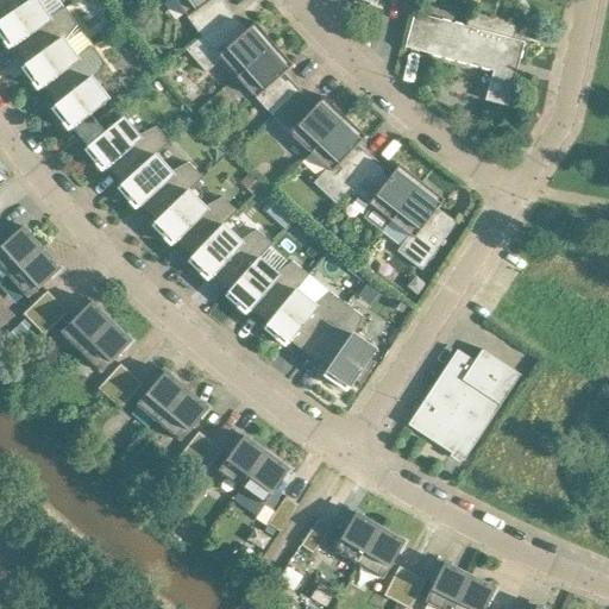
[(0,0),(0,37),(7,48),(14,44),(13,43),(49,19),(37,1),(37,0),(0,0)]
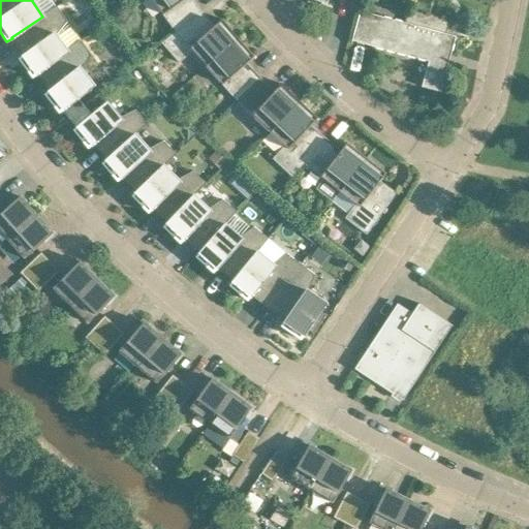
[(151,0),(175,32),(199,12),(190,1),(189,2),(186,0),(151,0)]
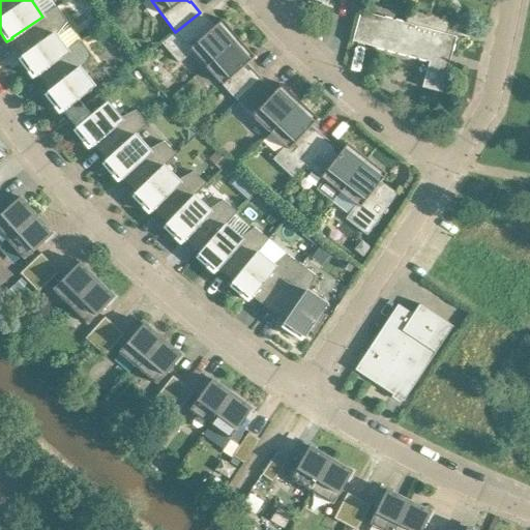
[(32,78),(37,75),(37,74),(67,52),(66,51),(56,36),(67,22),(57,6),(42,17),(11,37),(12,38),(23,55),(18,59),(32,78)]
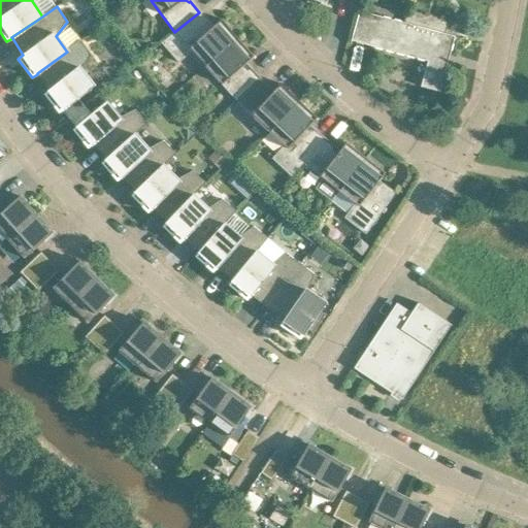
[(444,34),(404,23),(359,10),(353,34),(373,39),(371,46),(427,62),(421,87),(437,92),(448,55),(450,55),(455,36),(444,34)]
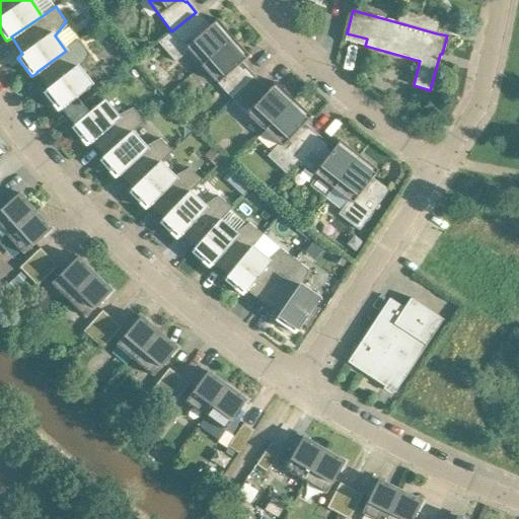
[(400,10),(397,22),(437,33),(440,20),(400,10)]
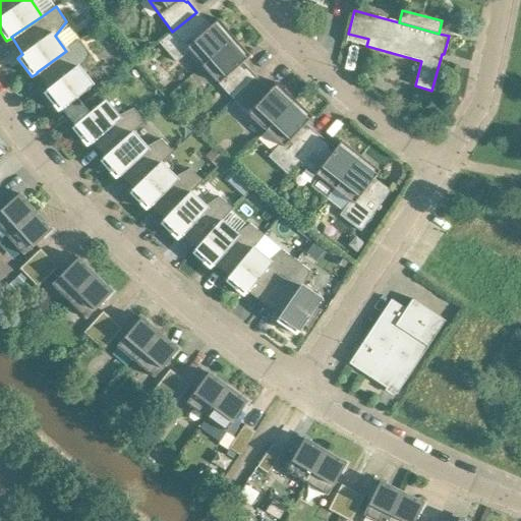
[(196,12),(172,32),(159,43),(176,62),(189,51),(203,65),(234,38),(218,19),(208,29),(204,24),(205,23),(196,12)]
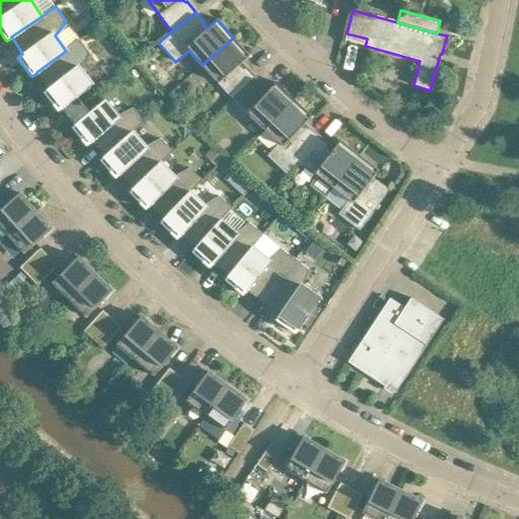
[(233,38),(202,65),(232,98),(253,78),(244,68),(242,69),(238,65),(249,56),(233,38)]
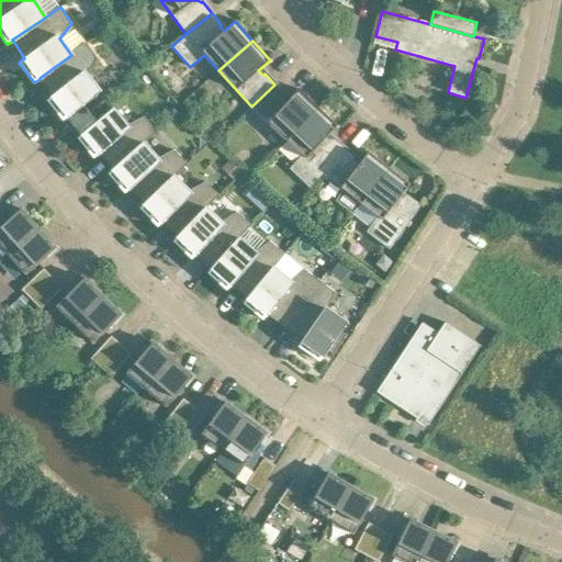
[(40,78),(40,79),(52,97),(47,100),(63,120),(66,117),(74,126),(89,113),(82,104),(99,91),(86,75),(98,59),(86,43),(70,54),(71,55),(40,78)]
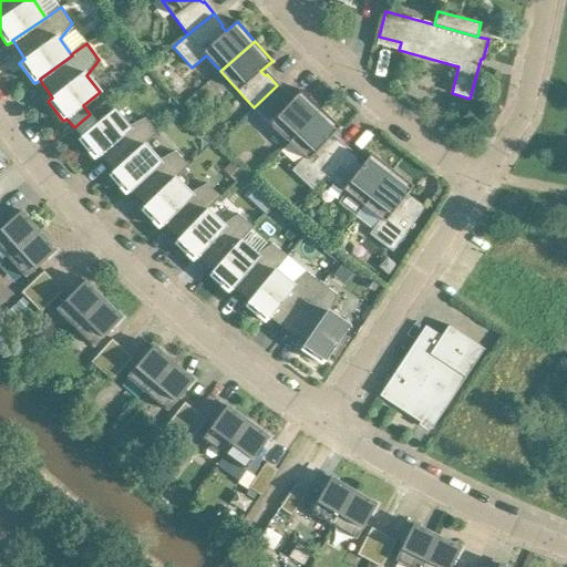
[(277,85),(254,107),(289,142),(320,109),(301,90),(290,101),(286,98),(288,95),(277,85)]
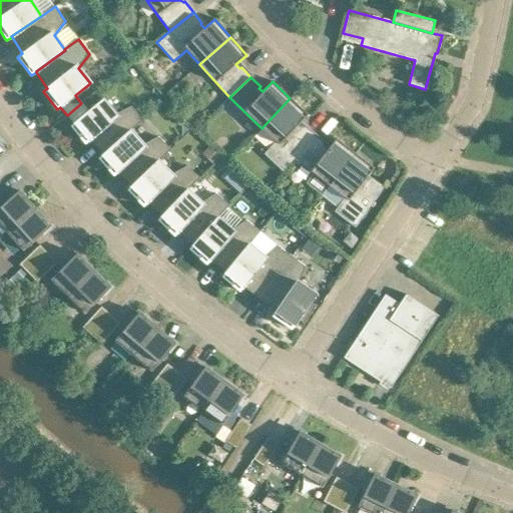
[(290,98),(262,128),(276,141),(264,154),(283,171),(294,158),(314,135),(304,126),(302,128),(298,124),(308,114),(290,98)]
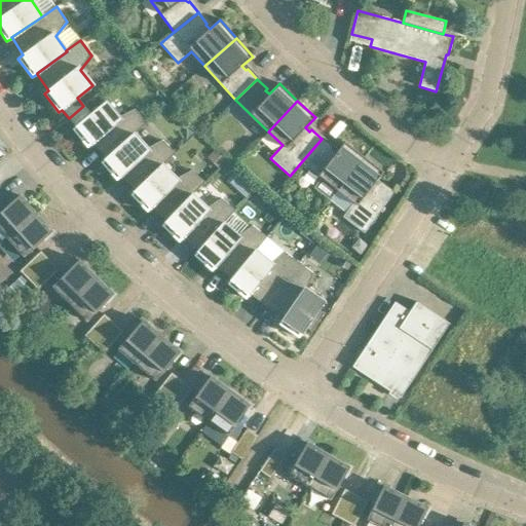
[(92,143),(106,158),(106,159),(134,134),(134,135),(147,123),(135,109),(118,117),(106,102),(90,114),(83,106),(69,118),(75,126),(72,129),(87,148),(92,143)]
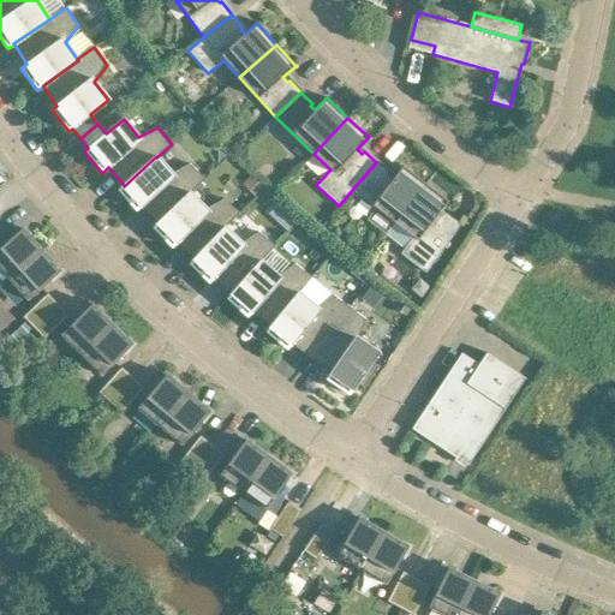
[(142,206),(159,222),(159,224),(190,193),(206,179),(190,163),(171,173),(156,157),(156,156),(124,186),(124,185),(118,190),(136,210),(142,206)]
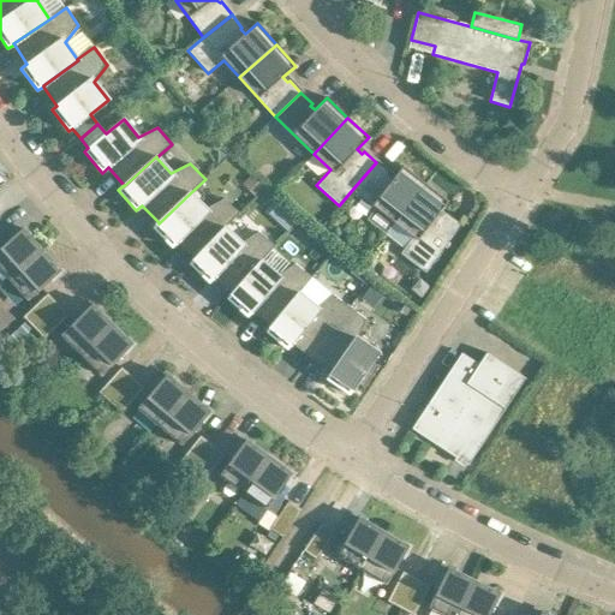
[(376,162),(352,190),(395,224),(425,184),(402,166),(393,179),(387,175),(389,173),(376,162)]
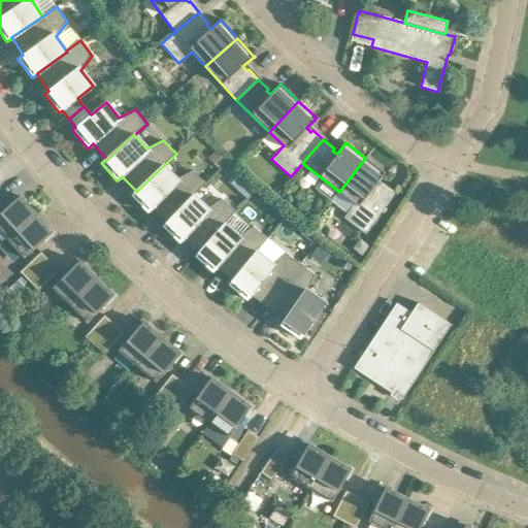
[(226,162),(215,152),(208,158),(220,168),(226,162)]
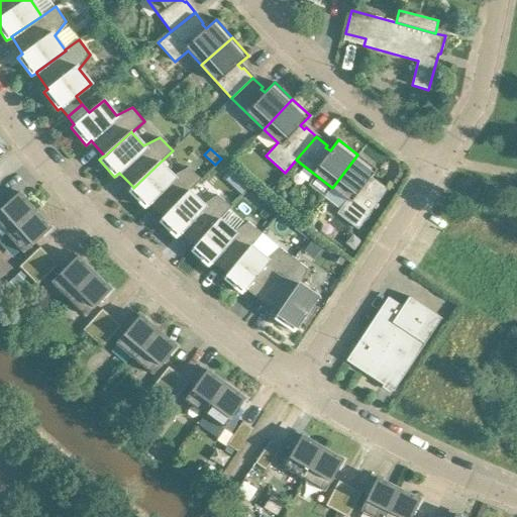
[(357,154),(332,188),(347,200),(336,213),(357,229),(387,188),(386,188),(385,190),(370,179),(377,169),(357,154)]
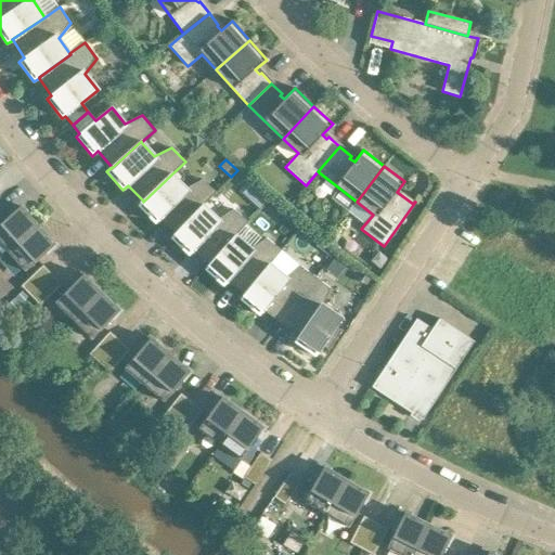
[(159,219),(176,233),(176,234),(203,205),(203,206),(216,193),(203,179),(185,189),(171,175),(143,202),(143,201),(138,206),(155,223),(159,219)]
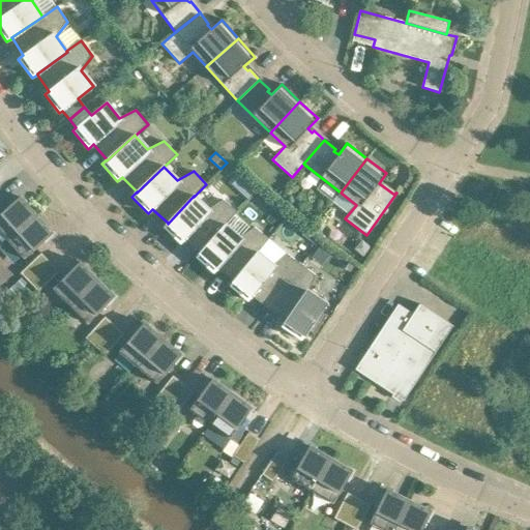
[(184,239),(200,253),(225,225),(226,226),(237,212),(224,200),(208,209),(194,197),(194,196),(168,224),(168,223),(163,228),(180,243),(184,239)]
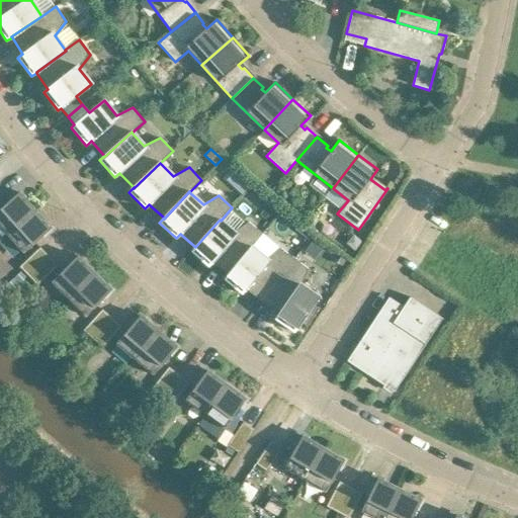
[(19,192),(4,205),(0,208),(0,227),(7,235),(35,210),(19,192)]
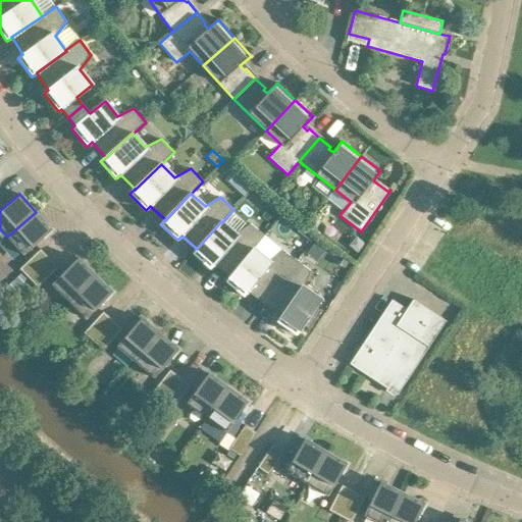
[(51,230),(36,212),(7,237),(23,255),(36,244),(51,230)]
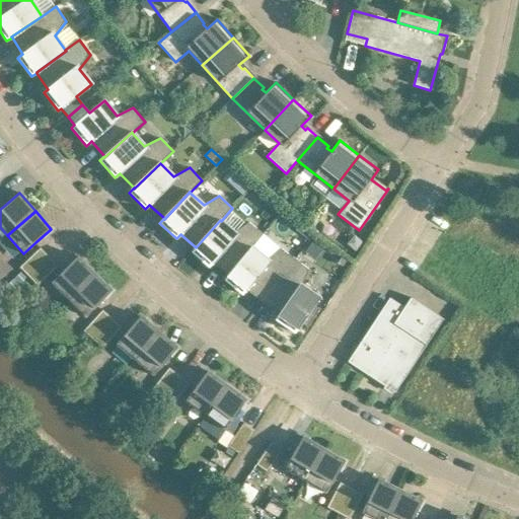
[(213,263),(228,275),(229,276),(251,247),(252,247),(264,234),(249,223),(234,233),(221,221),(220,220),(196,247),(192,252),(209,268),(213,263)]
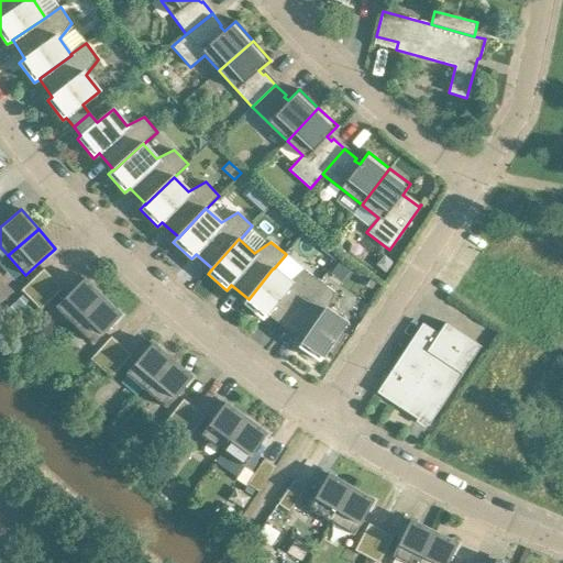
[(340,255),(329,246),(324,252),(335,261),(340,255)]
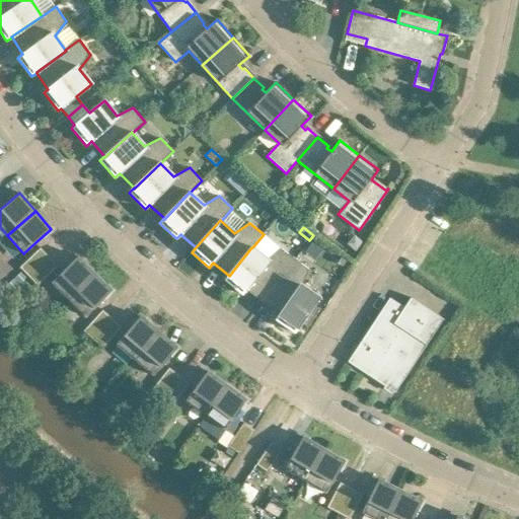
[(28,277),(49,257),(41,247),(19,268),(28,277)]
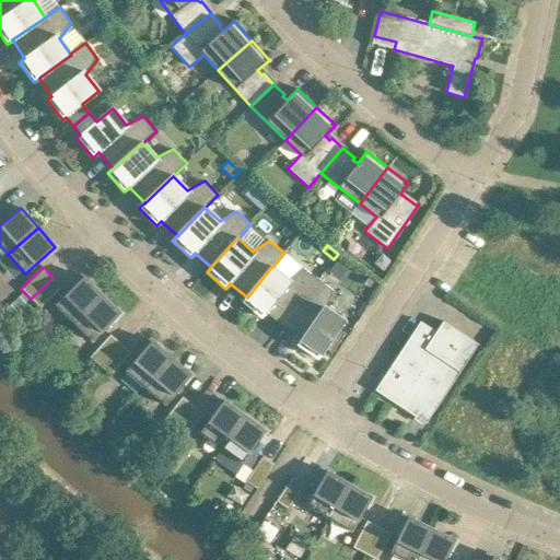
[(266,313),(283,326),(318,280),(303,268),(288,280),(272,267),(271,267),(247,298),(246,296),(242,302),(261,318),(266,313)]
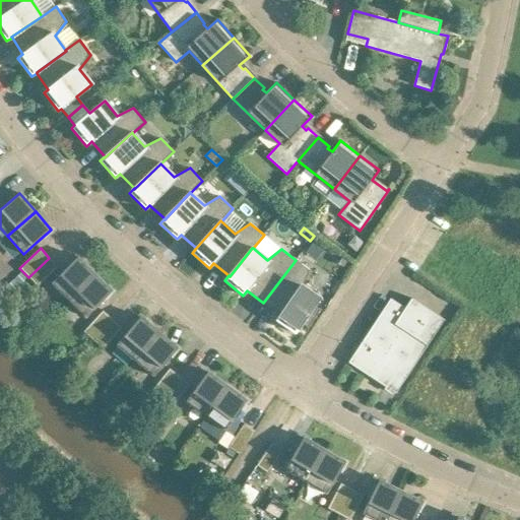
[(52,283),(69,301),(94,274),(77,257),(63,272),(52,283)]
